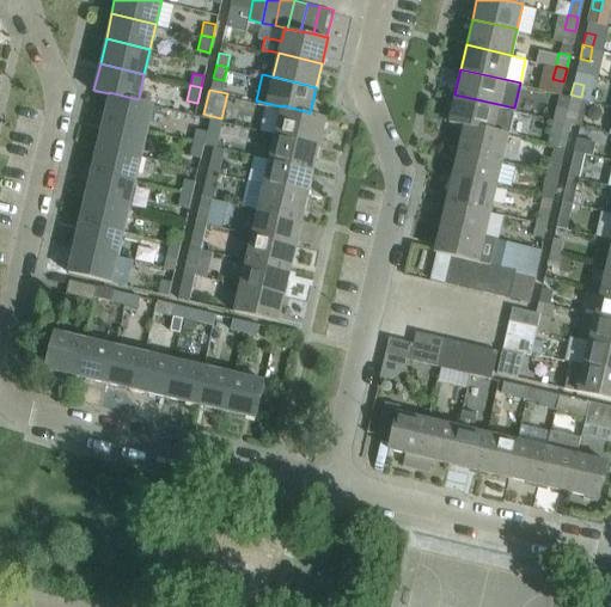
[(147,128),(153,102),(139,98),(138,99),(109,92),(109,93),(103,117),(147,128)]
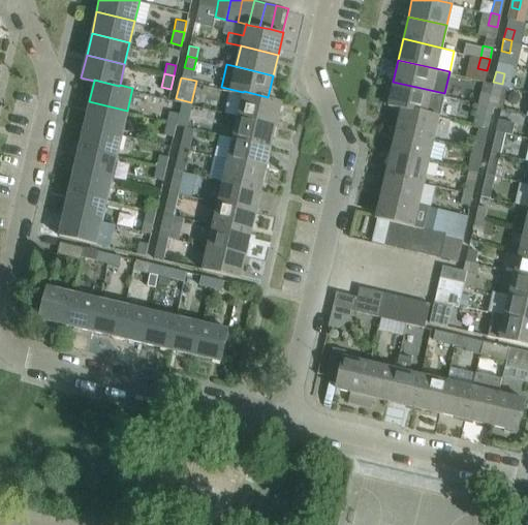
[(439,115),(444,93),(393,82),(387,103),(401,106),(401,105),(439,115)]
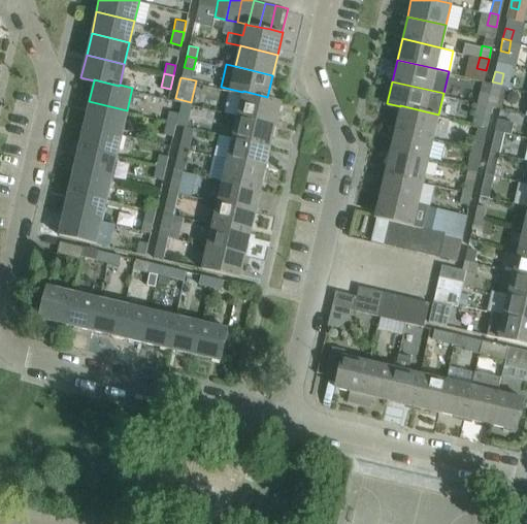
[(498,96),(501,84),(492,82),(490,94),(498,96)]
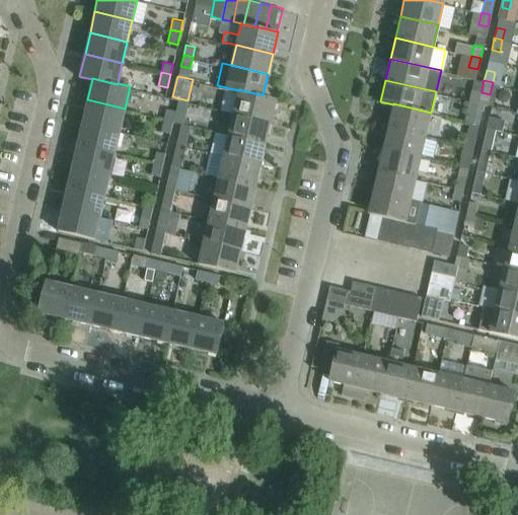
[(476,101),(479,90),(471,88),(468,99),(476,101)]
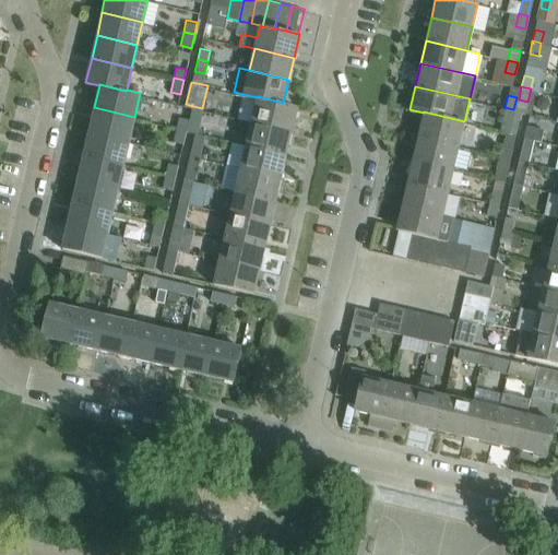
[(292,129),(297,106),(283,103),(258,96),(257,97),(252,119),(292,129)]
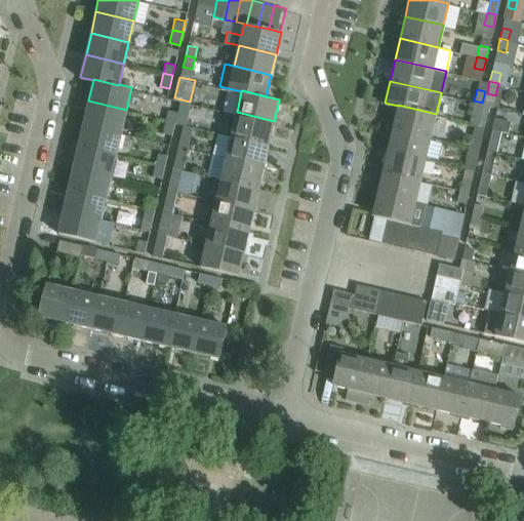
[(188,113),(190,102),(182,99),(178,111),(188,113)]
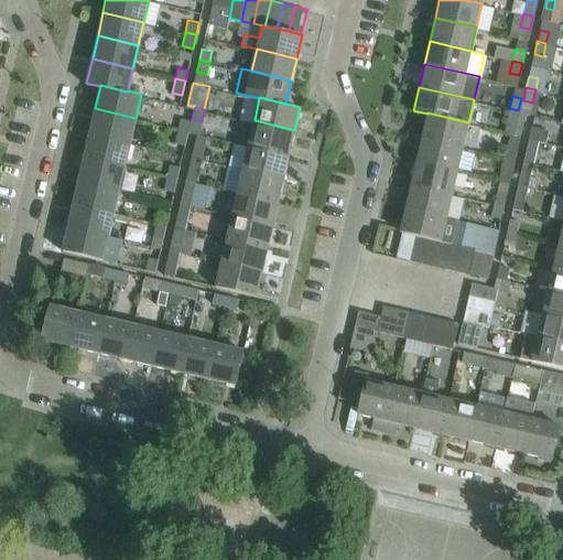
[(130,141),(136,118),(95,108),(89,131),(130,141)]
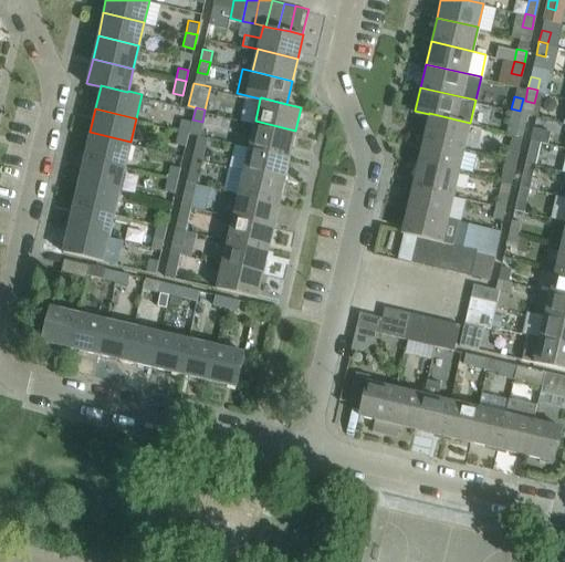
[(518,124),(520,111),(511,108),(508,122),(518,124)]
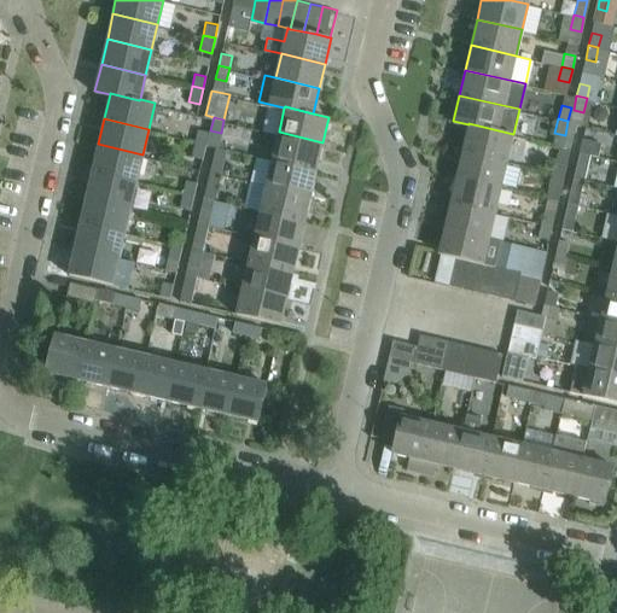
[(507,161),(513,134),(469,123),(469,124),(463,150),(507,161)]
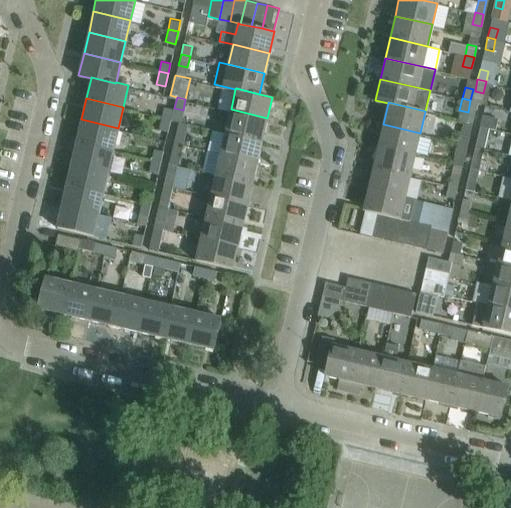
[(163,105),(161,117),(170,119),(172,107),(163,105)]
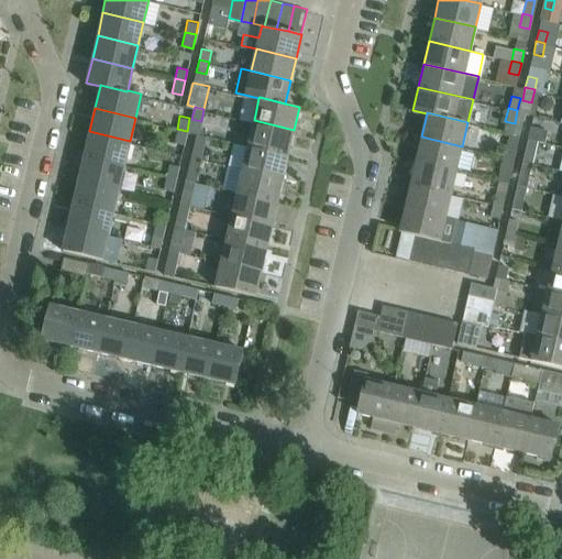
[(288,154),(294,130),(254,120),(249,144),(288,154)]
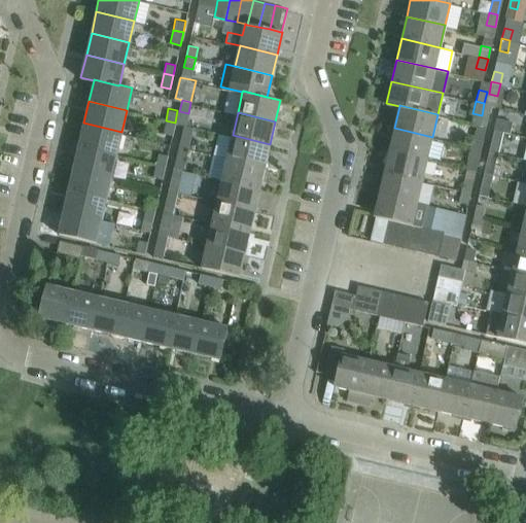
[(513,120),(505,119),(496,117),(494,129),(503,131),(510,132),(513,120)]
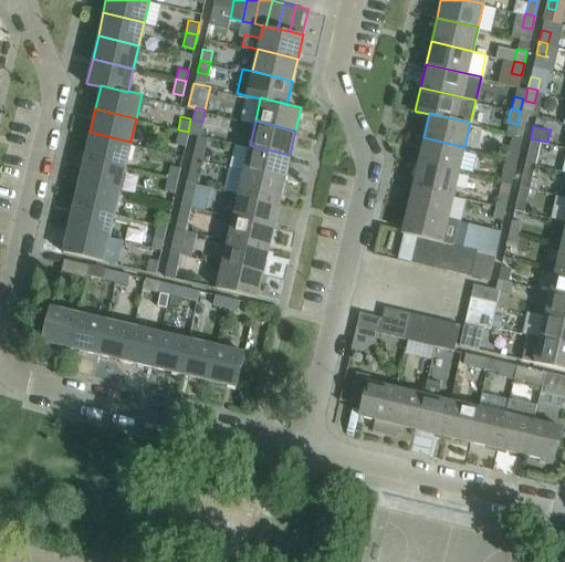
[(188,132),(178,129),(175,143),(185,145),(188,132)]
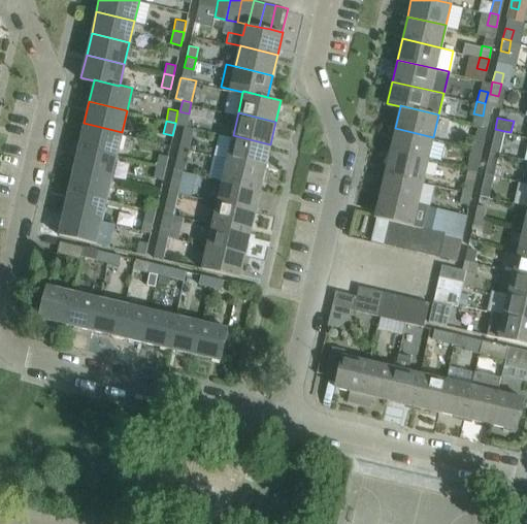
[(117,154),(122,132),(84,123),(78,145),(117,154)]
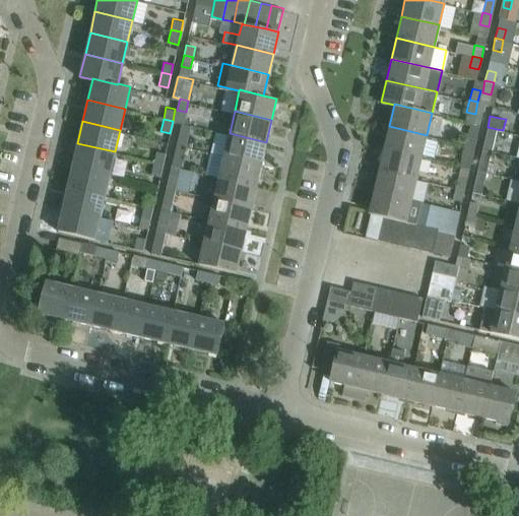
[(422,156),(427,135),(389,126),(384,147),(422,156)]
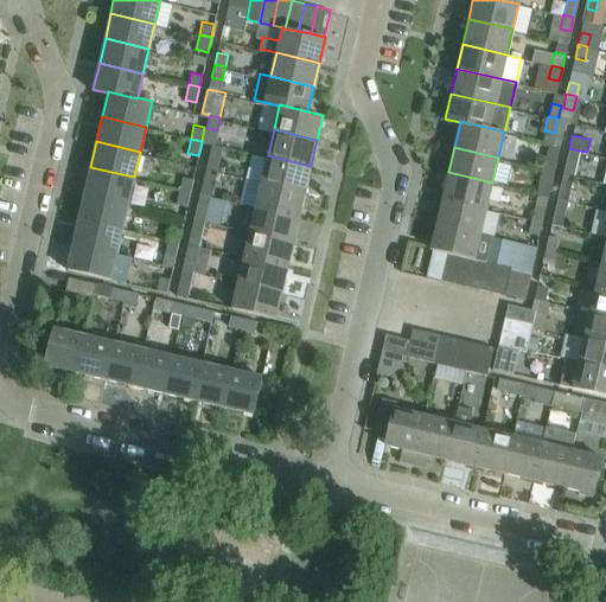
[(576,164),(580,151),(569,148),(566,161),(576,164)]
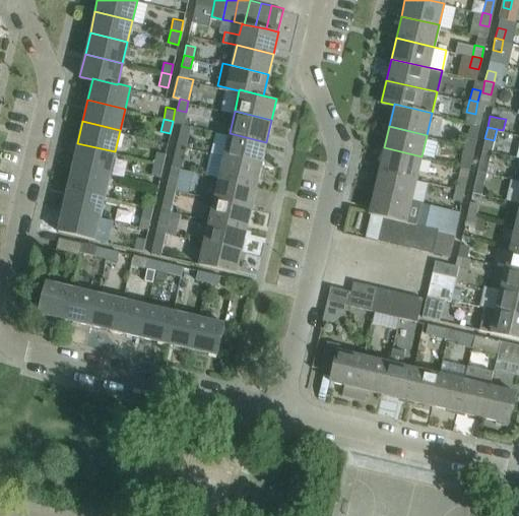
[(185,145),(188,134),(179,132),(177,143),(185,145)]
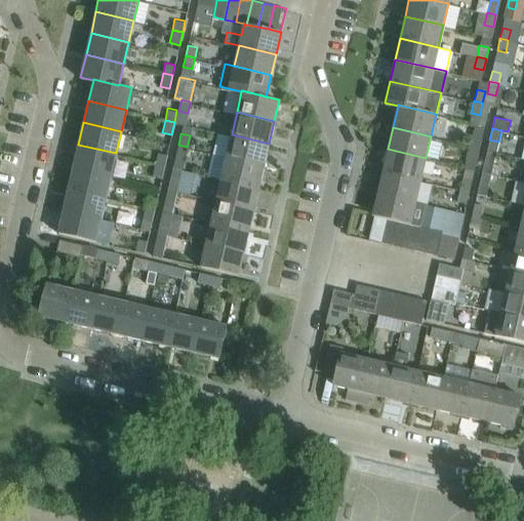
[(264,165),(269,144),(232,134),(227,156),(264,165)]
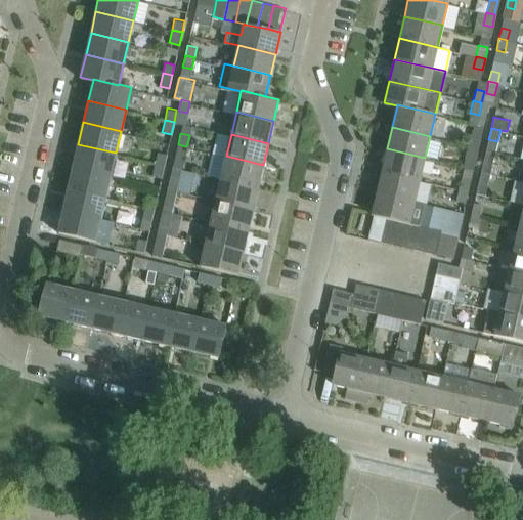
[(478,147),(480,137),(471,135),(469,145),(478,147)]
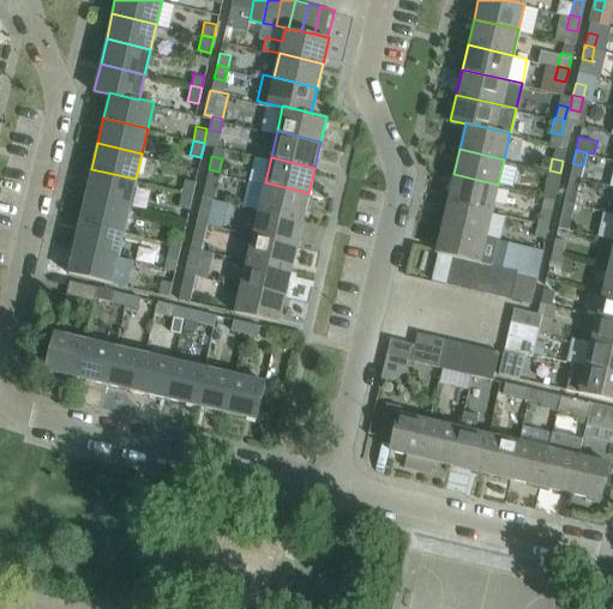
[(130,204),(136,179),(91,169),(85,194),(130,204)]
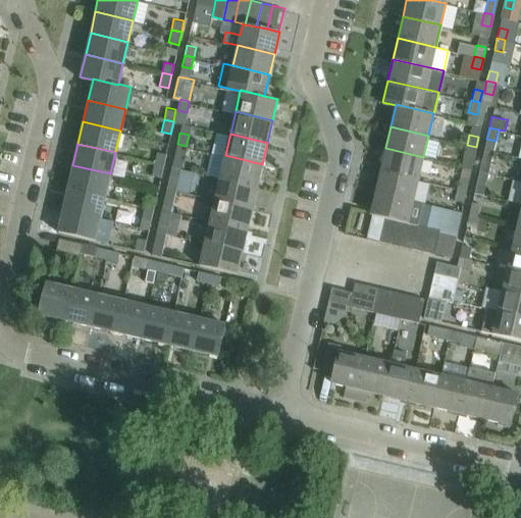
[(180,167),(186,146),(177,144),(172,165),(180,167)]
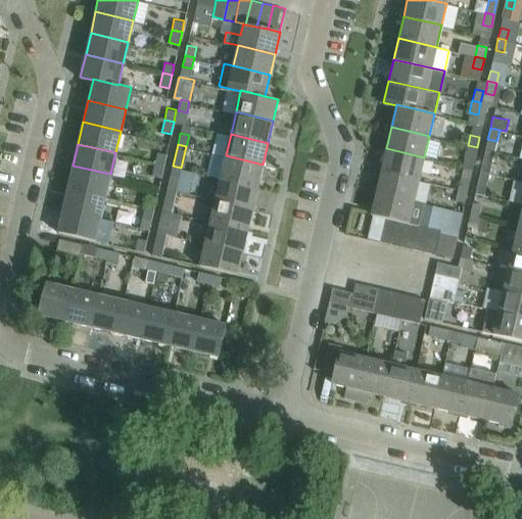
[(474,159),(477,147),(468,145),(465,157),(474,159)]
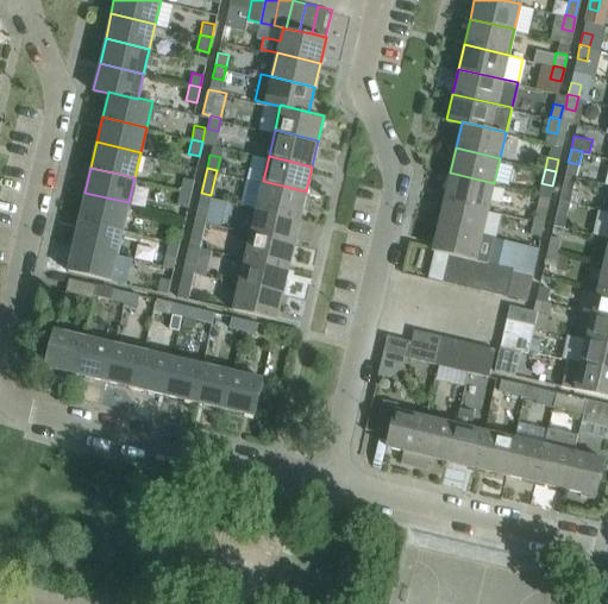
[(488,208),(494,183),(450,172),(444,199),(488,208)]
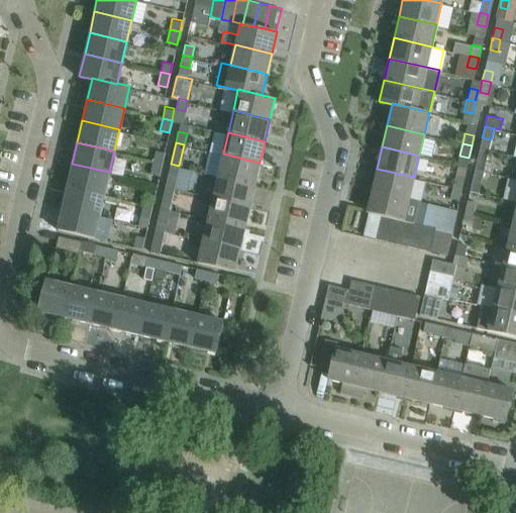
[(480,147),(477,158),(475,169),(484,171),(488,149),(480,147)]
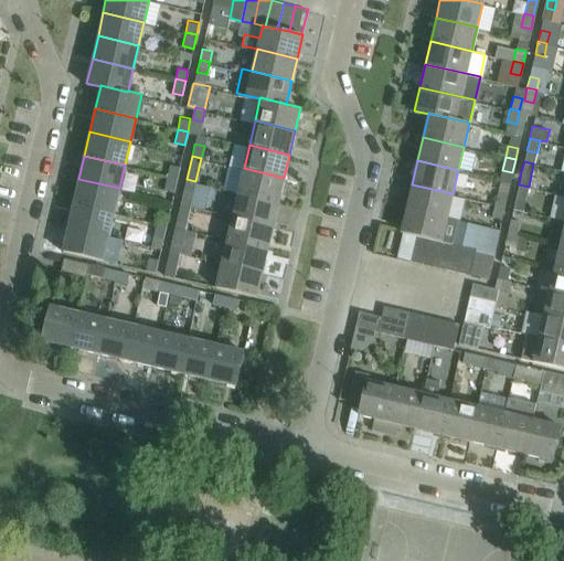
[(177,177),(180,166),(170,163),(167,175),(177,177)]
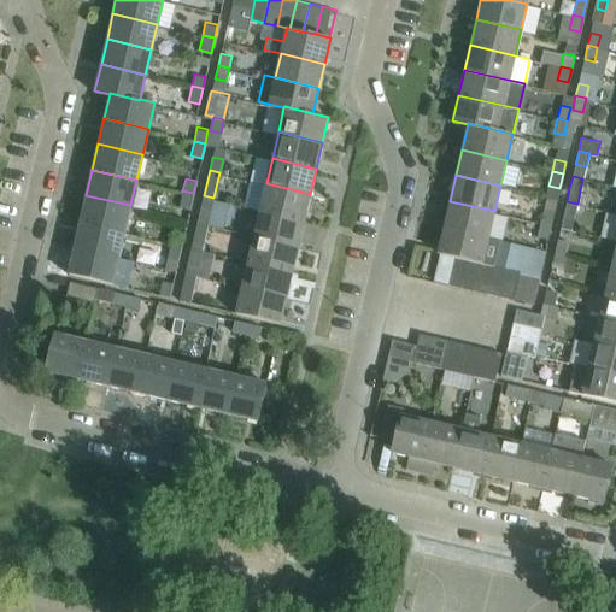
[(304,218),(310,194),(267,183),(260,209),(304,218)]
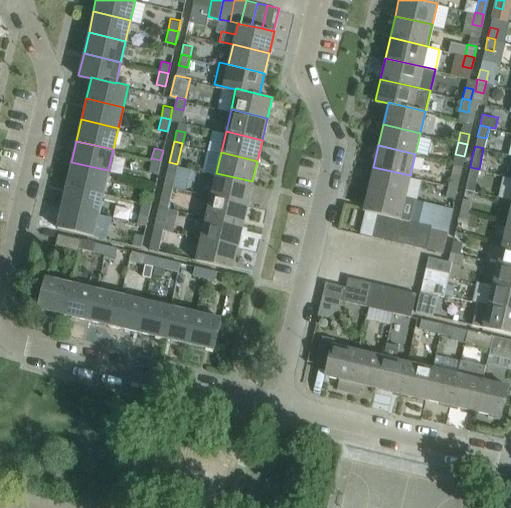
[(157,173),(160,160),(151,158),(149,171),(157,173)]
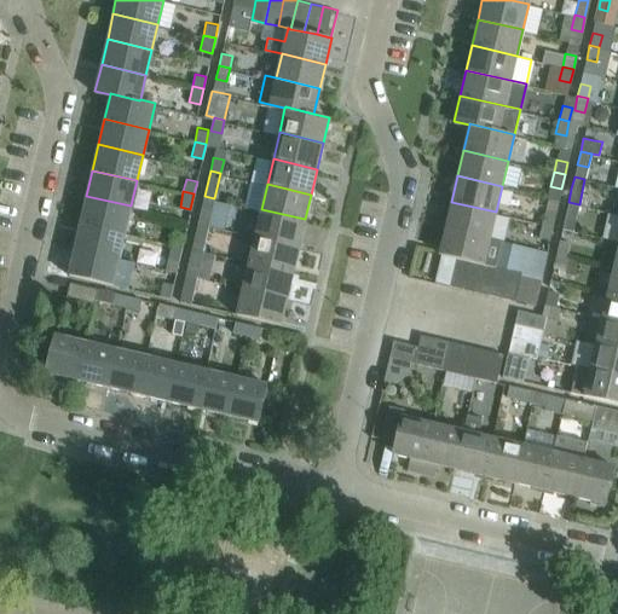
[(125,231),(131,206),(86,196),(80,221),(125,231)]
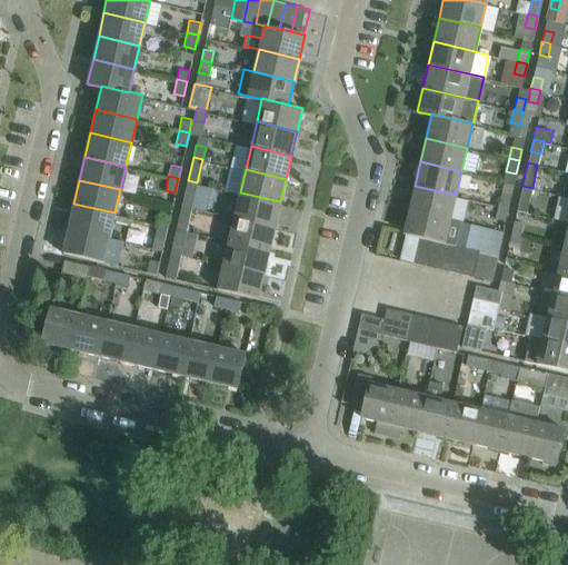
[(192,206),(197,182),(188,180),(182,204),(192,206)]
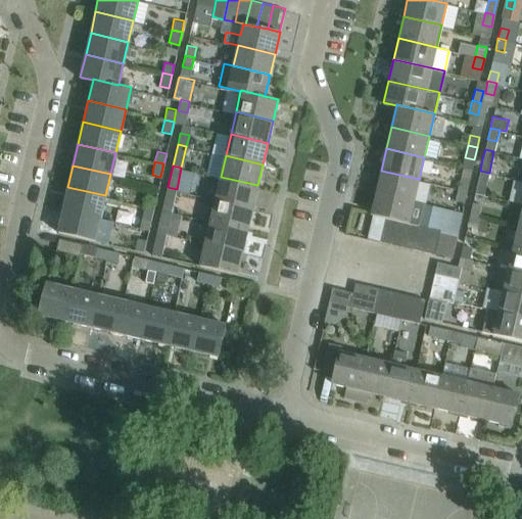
[(414,200),(419,179),(381,171),(376,192),(414,200)]
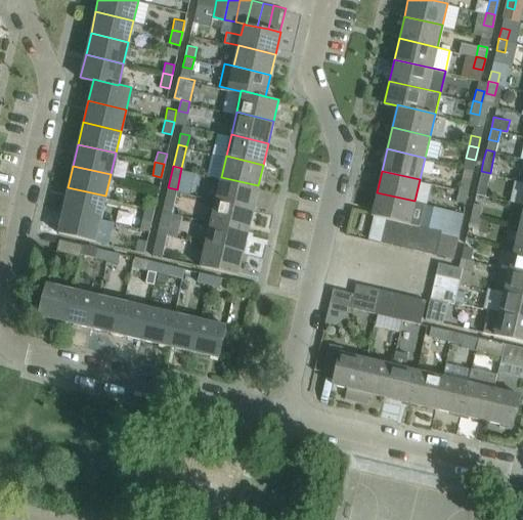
[(487,184),(490,173),(481,171),(478,182),(487,184)]
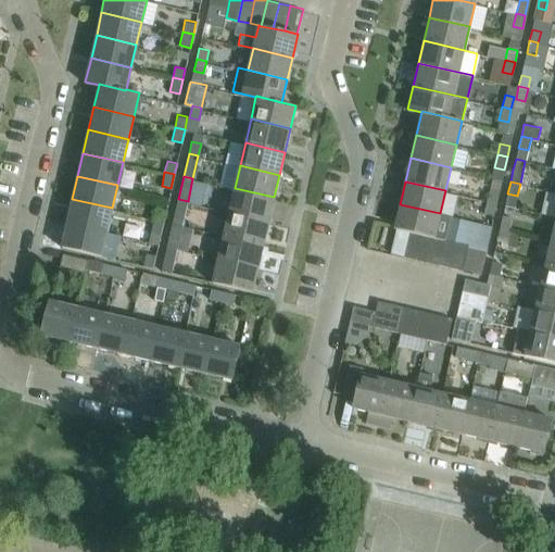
[(268,221),(274,197),(235,188),(229,211),(268,221)]
